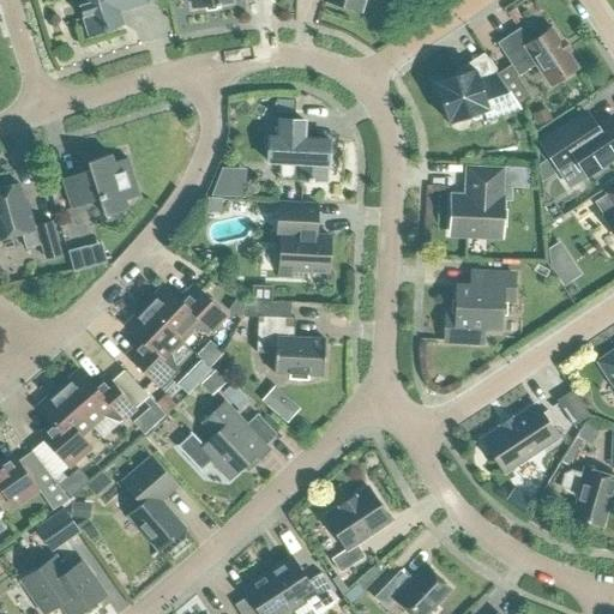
[(77,0),(88,35),(122,24),(119,11),(148,2),(146,0),(77,0)]
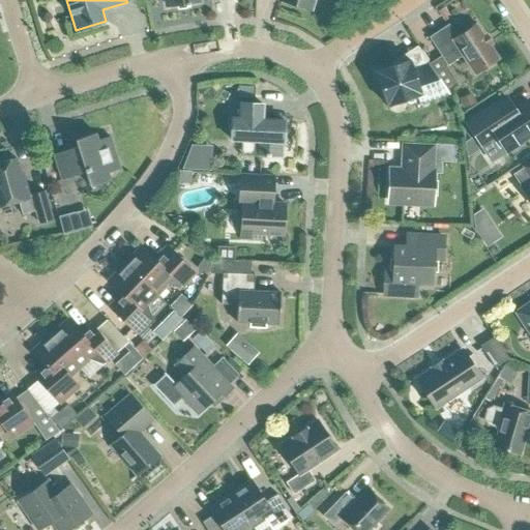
[(280,0),(311,9),(313,0),(280,0)]
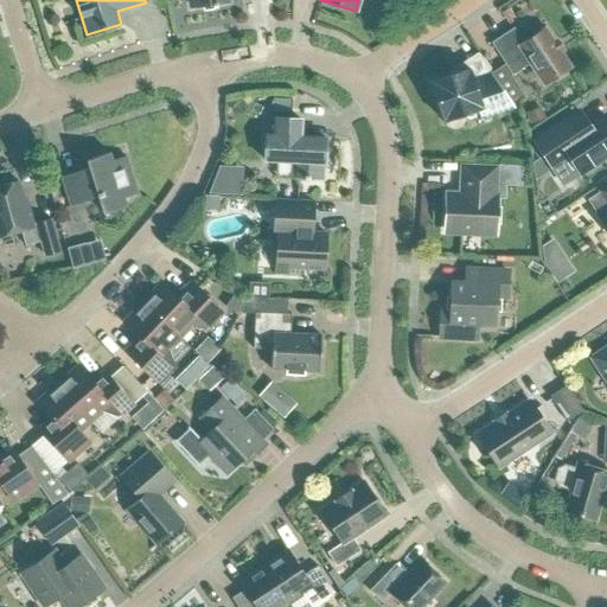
[(513,27),(491,43),(512,75),(529,64),(543,85),(570,66),(544,29),(523,42),(513,27)]
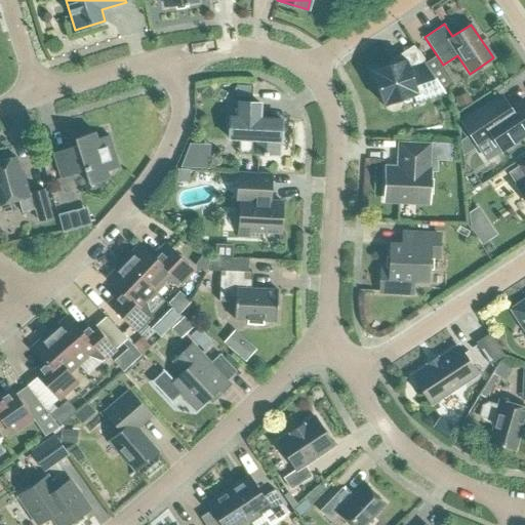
[(445,93),(436,80),(423,62),(422,63),(423,64),(408,69),(405,59),(371,71),(382,105),(385,104),(386,109),(392,112),(398,110),(401,104),(399,98),(416,93),(422,99),(443,93),(444,94),(445,93)]
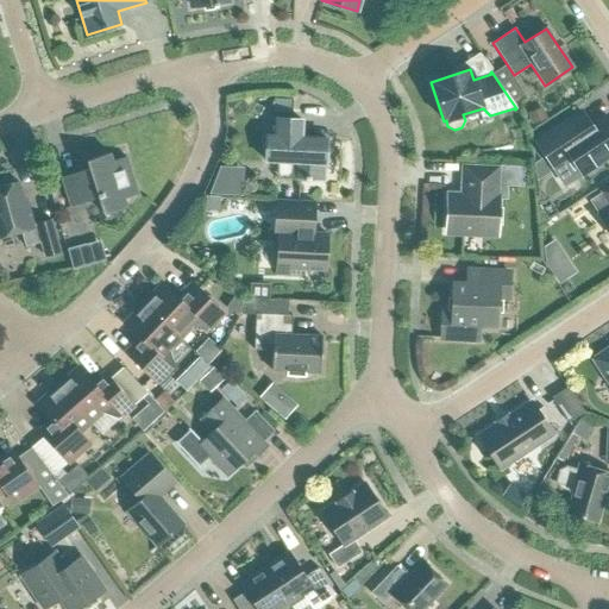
[(542,106),(527,112),(532,125),(547,119),(542,106)]
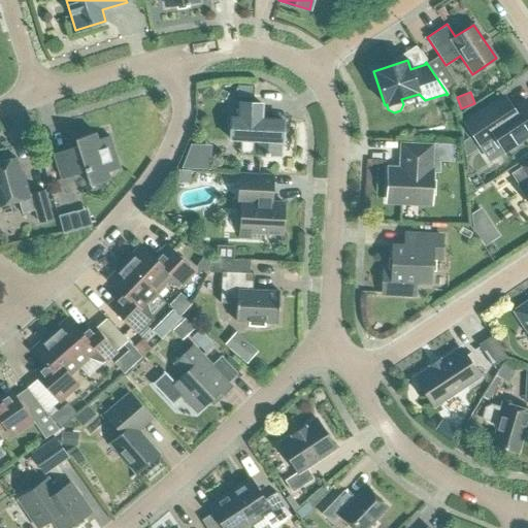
[(512,109),(503,97),(465,123),(480,144),(494,135),(504,151),(527,134),(527,103),(526,100),(512,109)]
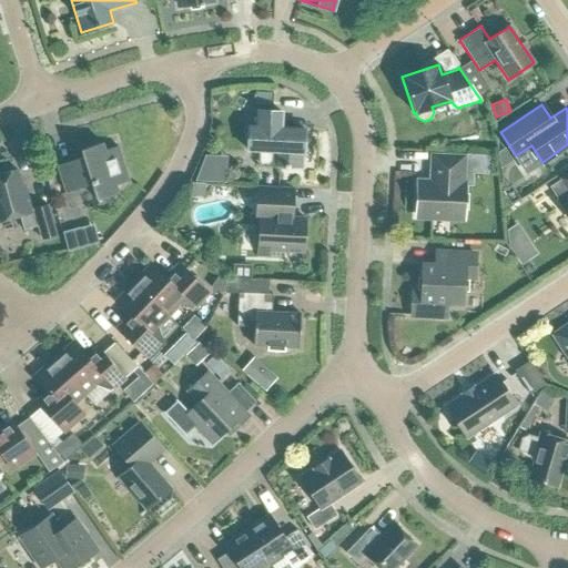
[(245,108),(226,107),(225,120),(244,121),(245,108)]
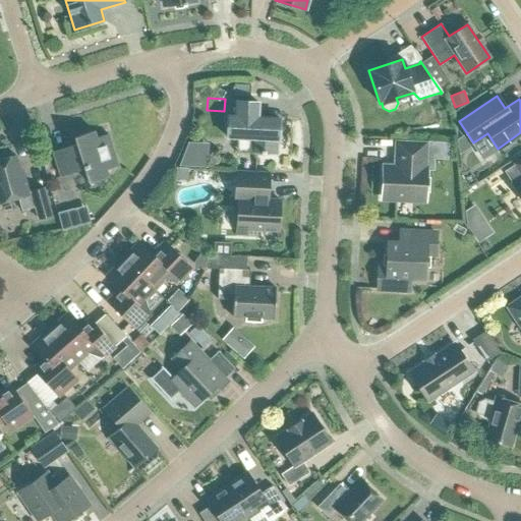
[(251,103),(229,102),(229,116),(228,116),(226,137),(254,139),(254,154),(276,155),(277,140),(278,140),(279,119),(251,117),(251,103)]
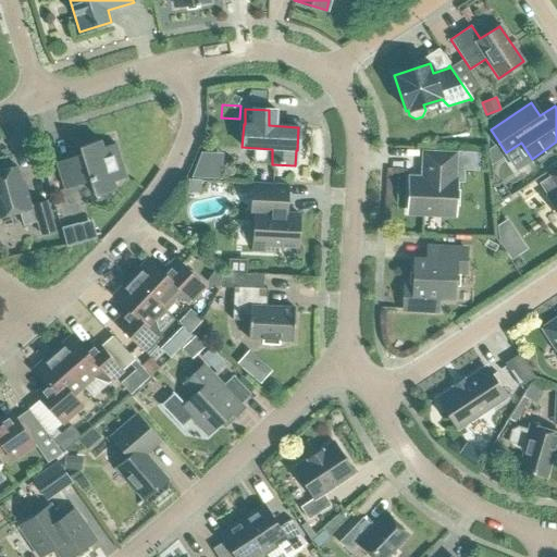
[(97,195),(107,199),(113,189),(115,189),(113,182),(126,177),(114,144),(102,148),(99,140),(78,147),(81,155),(56,162),(64,188),(89,181),(95,196),(97,195)]
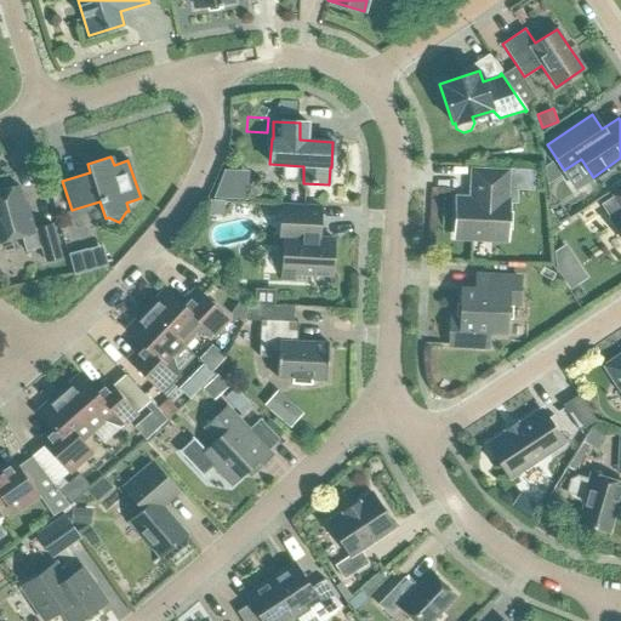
[(551,161),(543,165),(546,184),(560,176),(551,161)]
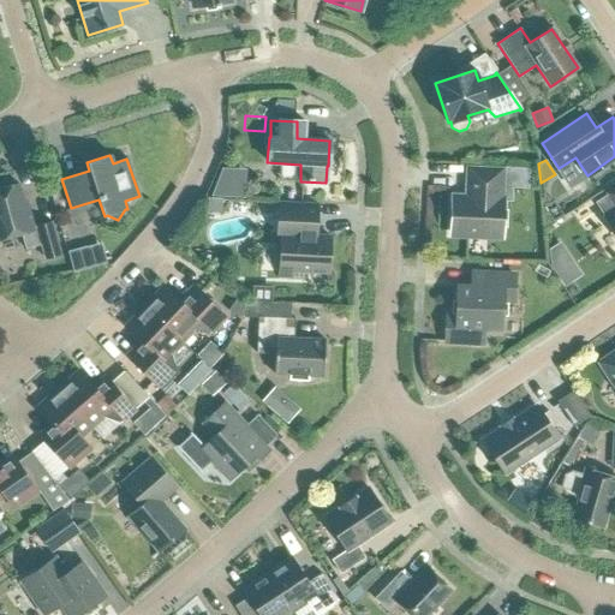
[(231,197),(231,168),(221,168),(210,196),(231,197)]
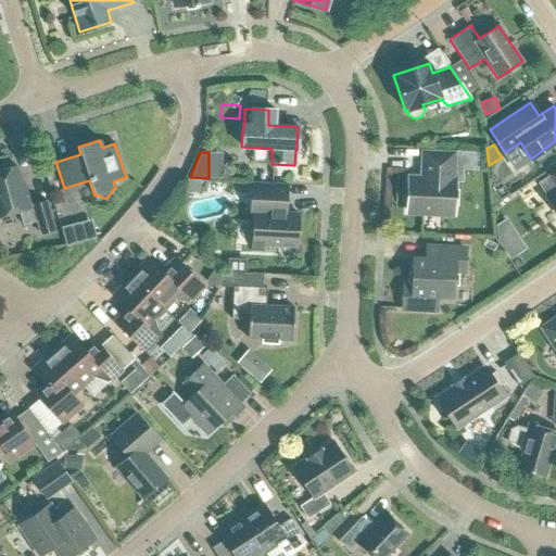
[(407,212),(452,214),(454,180),(451,180),(452,154),(424,153),(422,172),(425,172),(425,179),(408,178),(407,212)]
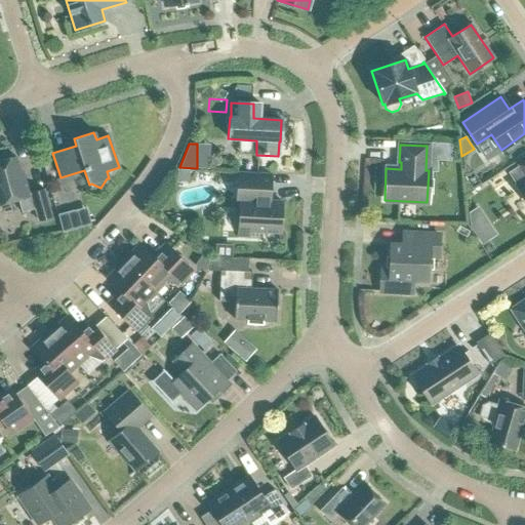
[(22,180),(15,157),(0,160),(0,204),(17,200),(22,212),(35,209),(38,220),(51,217),(43,190),(31,194),(31,195),(29,195),(25,179),(22,180)]
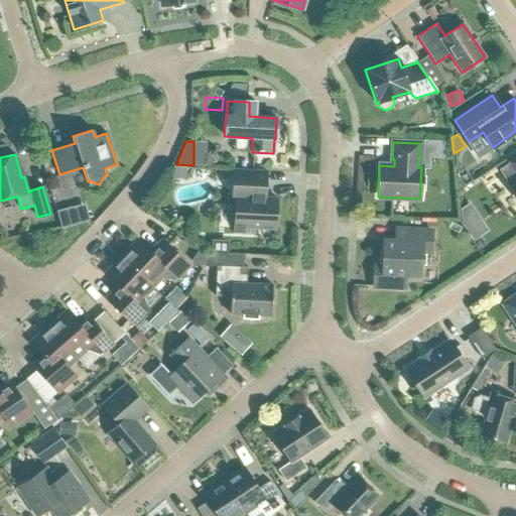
[(515,157),(508,162),(509,163),(499,169),(515,196),(515,157)]
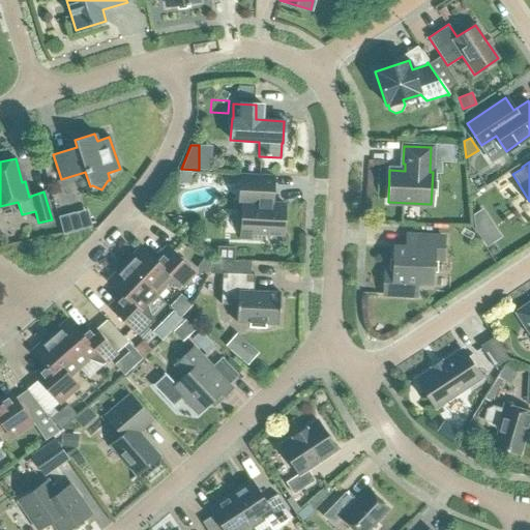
[(238,174),(237,189),(237,202),(242,202),(240,239),(265,240),(265,234),(283,235),(284,204),(270,203),(272,175),(238,174)]
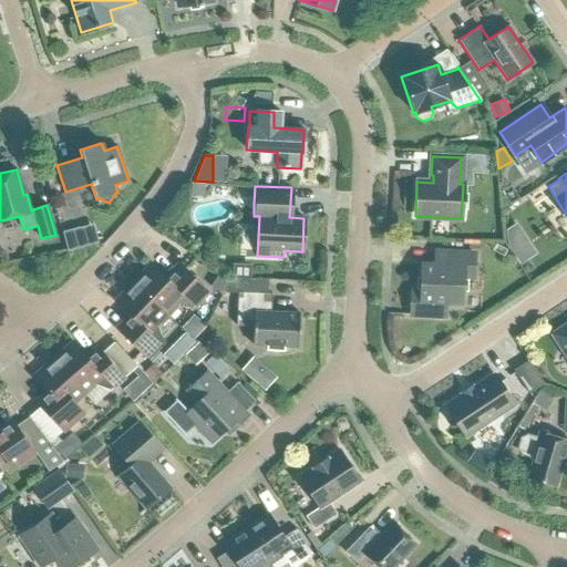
[(92,238),(109,230),(99,212),(82,220),(92,238)]
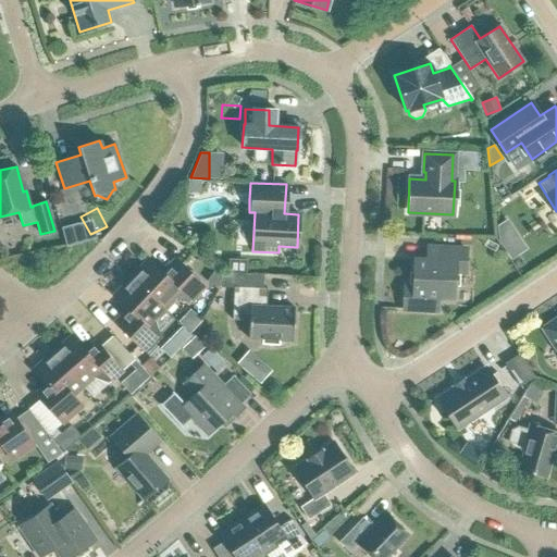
[(498,240),(514,231),(506,219),(496,225),(498,240)]
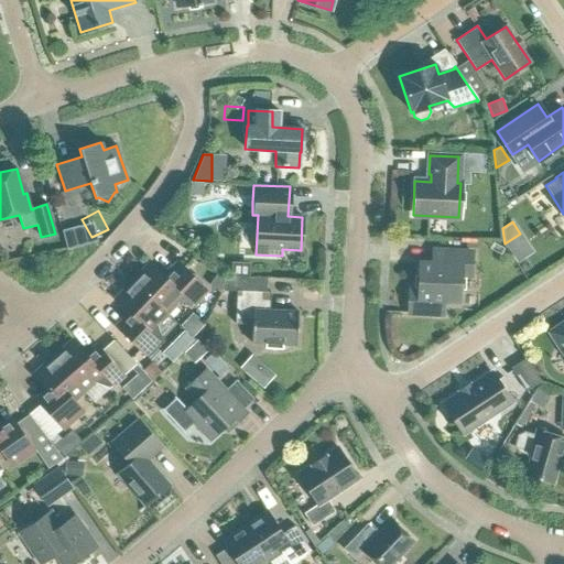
[(61,229),(66,250),(83,246),(78,225),(61,229)]
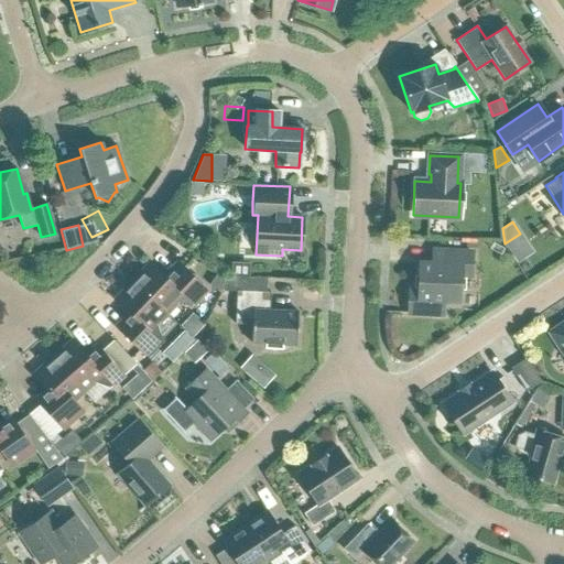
[(429,251),(429,264),(420,263),(419,290),(410,290),(409,312),(443,314),(444,301),(458,302),(459,275),(469,275),(470,253),(429,251)]
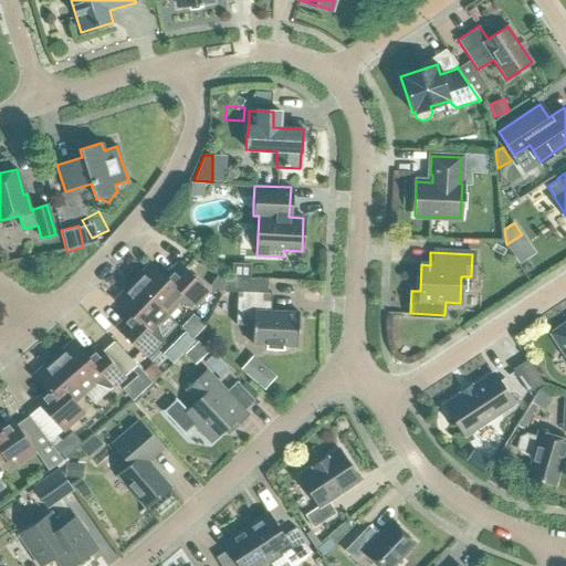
[(176,261),(163,274),(150,263),(133,282),(166,313),(175,303),(191,307),(208,291),(176,261)]
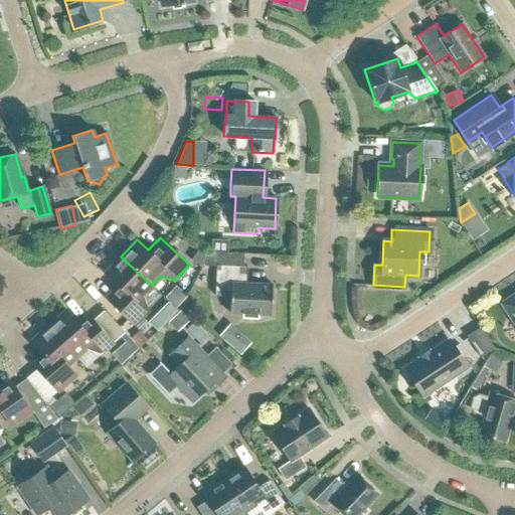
[(199,247),(190,261),(200,269),(208,253),(199,247)]
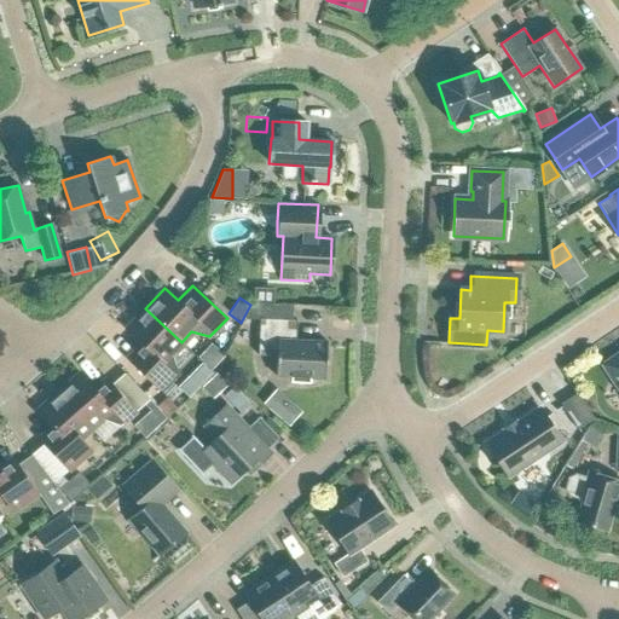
[(125,357),(132,365),(162,393),(180,374),(177,371),(171,353),(181,342),(145,308),(126,329),(139,341),(125,357)]
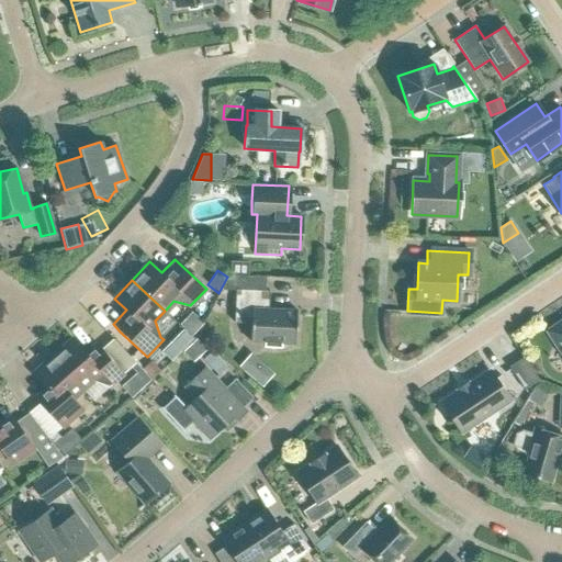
[(281,344),(295,344),(296,311),(268,308),(269,291),(235,289),(234,323),(251,324),(250,341),(263,343),(263,347),(281,348),(281,344)]
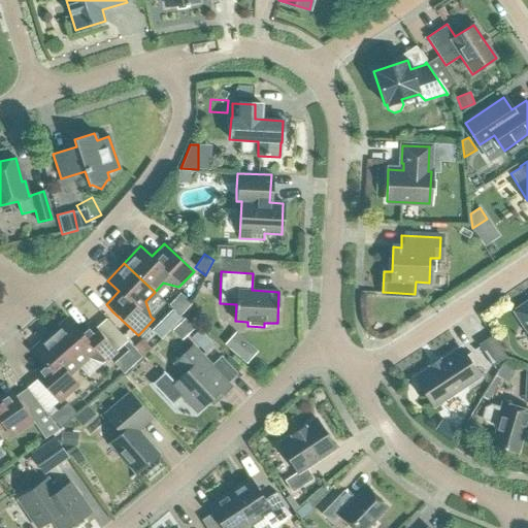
[(191,304),(179,294),(170,303),(182,315),(191,304)]
